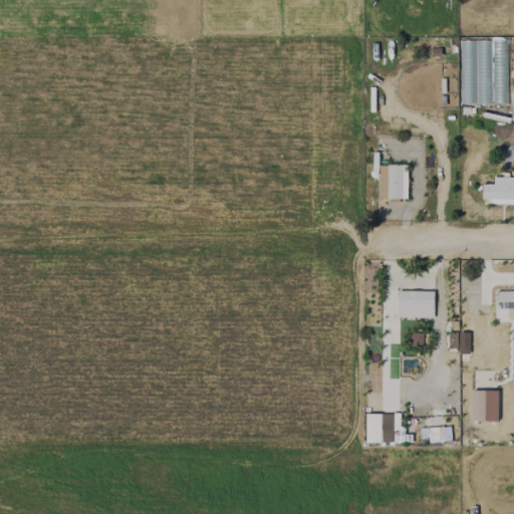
[(463,104),(491,103),(490,73),(483,73),(483,66),(474,66),(474,72),(462,73),(463,104)]
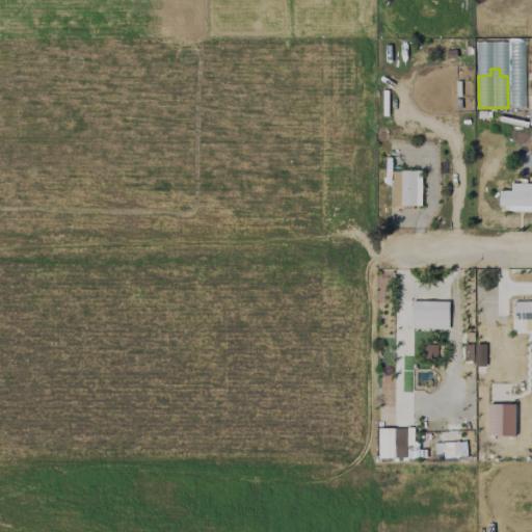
[(391,205),(420,206),(421,171),(392,170),(391,205)]
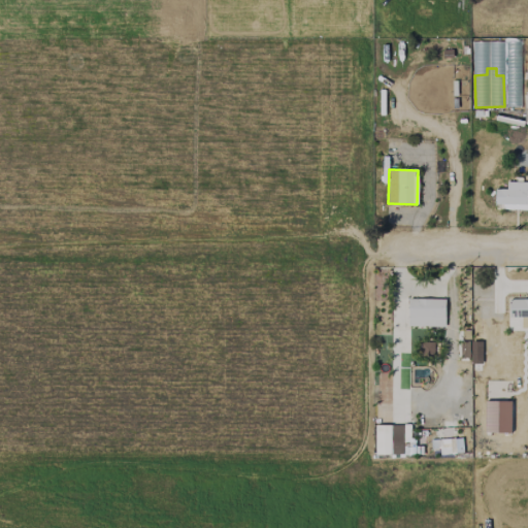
[(527,182),(506,182),(506,190),(495,189),(494,204),(503,204),(502,209),(527,209),(527,182)]
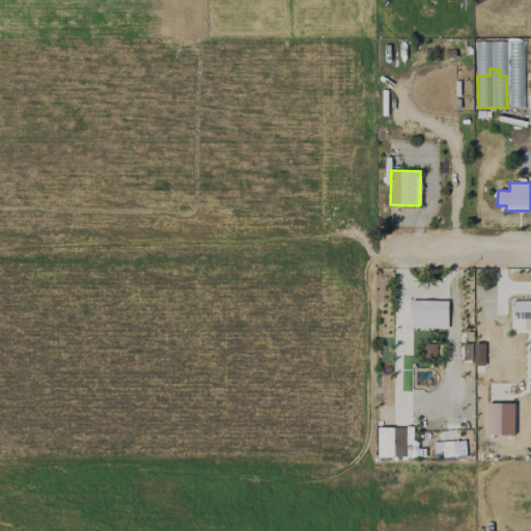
[(530,300),(511,300),(510,319),(524,319),(524,330),(530,329),(530,300)]
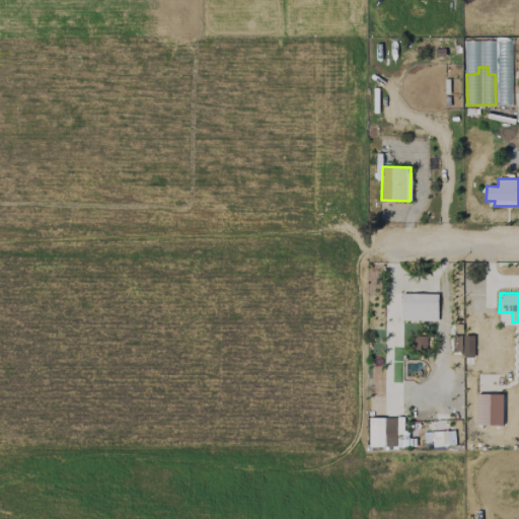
[(400,320),(437,321),(437,294),(400,294),(400,320)]
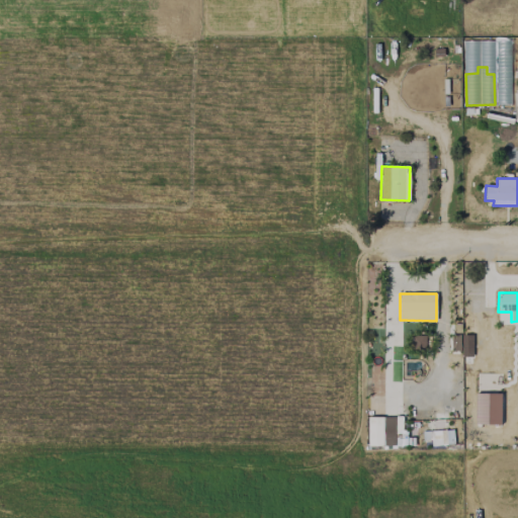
[(412,349),(425,349),(425,336),(412,336),(412,349)]
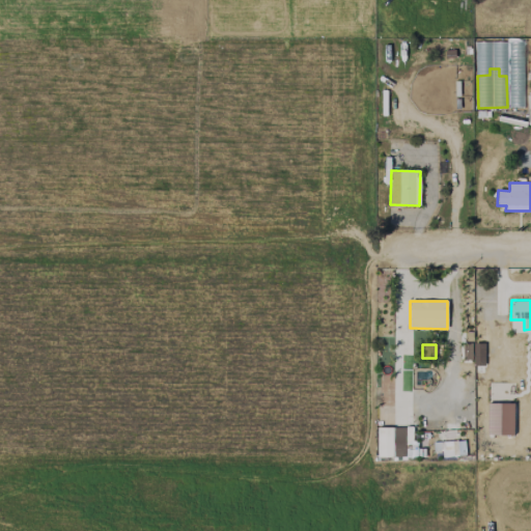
[(486,435),(513,436),(513,403),(487,402),(486,435)]
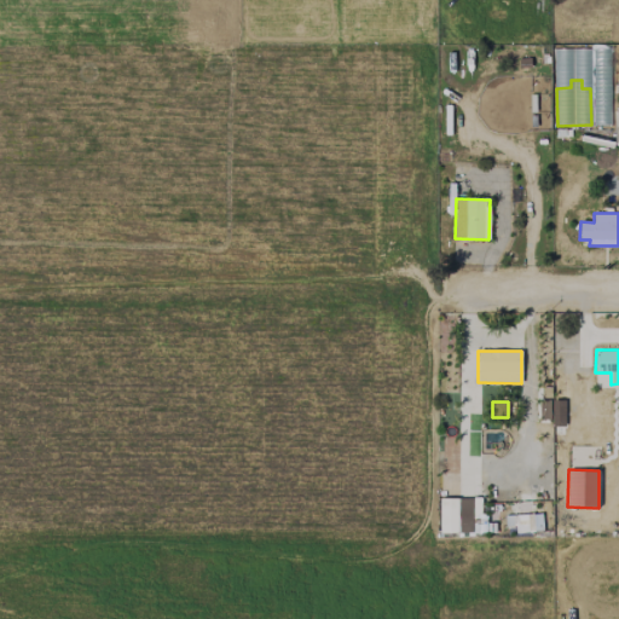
[(439,532),(486,533),(486,514),(480,514),(480,499),(439,498),(439,532)]
